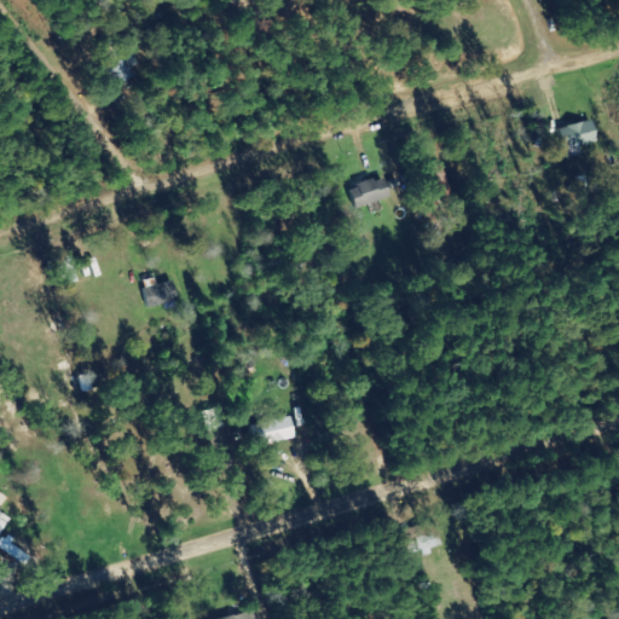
[(122,84),(134,79),(131,70),(139,67),(126,35),(105,45),(122,84)]
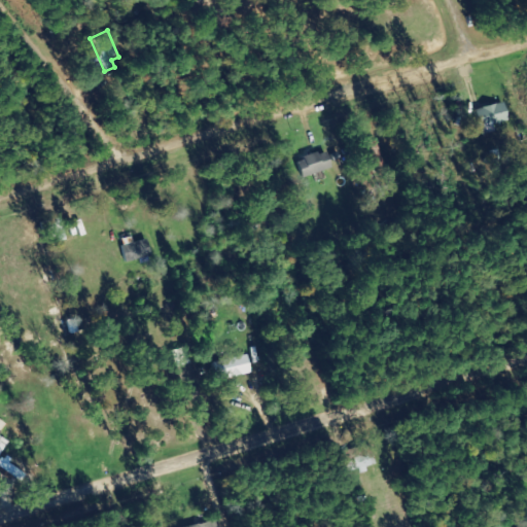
[(496,133),(495,125),(510,123),(506,104),(478,109),(482,136),(496,133)]
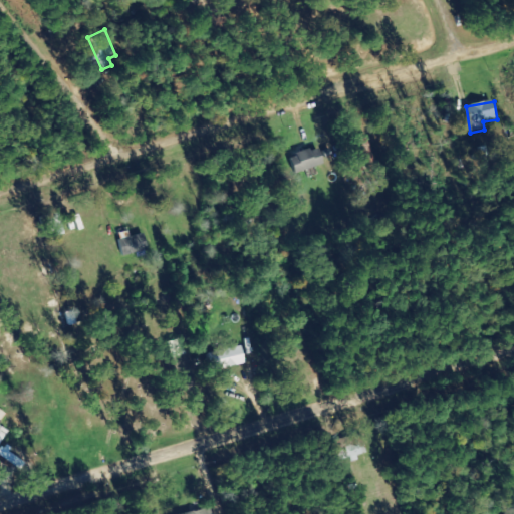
[(296,175),(324,165),(318,148),(290,157),(296,175)]
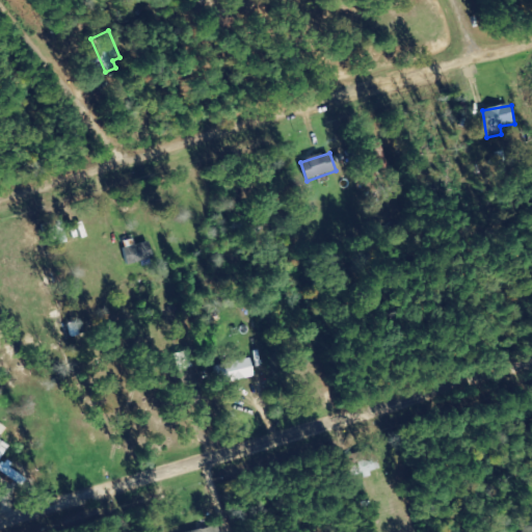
[(124,248),(127,264),(153,260),(150,243),(124,248)]
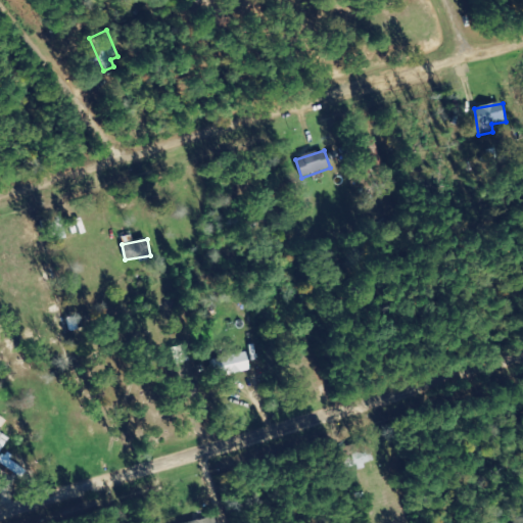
[(211,360),(215,378),(250,373),(247,354),(211,360)]
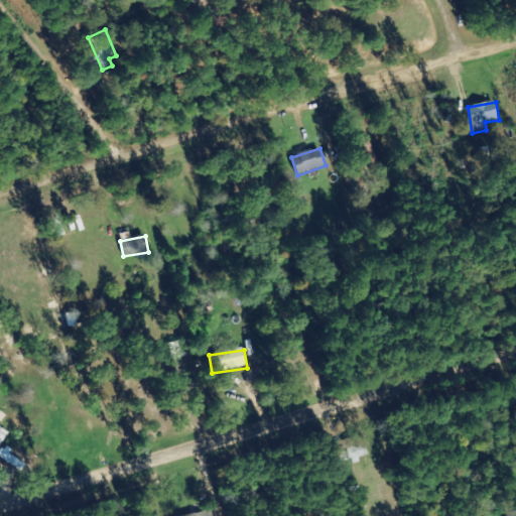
[(0,444),(9,432),(0,425),(0,444)]
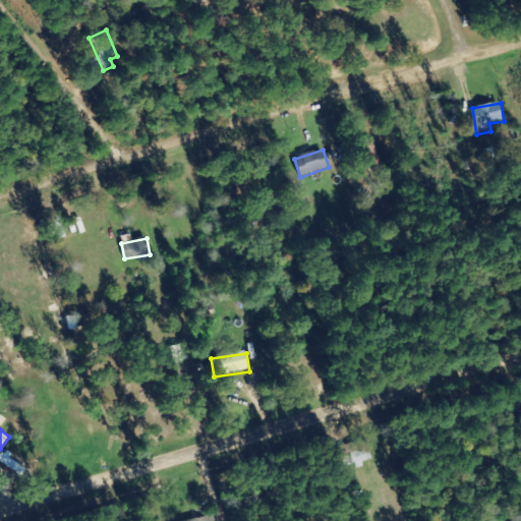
[(339,455),(343,468),(370,461),(367,448),(339,455)]
